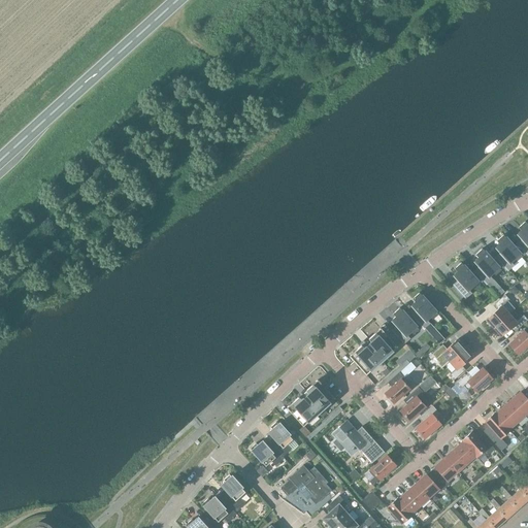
[(527,225),(525,223),(525,222),(518,228),(521,231),(518,234),(525,242),(521,246),(527,255),(527,225)]
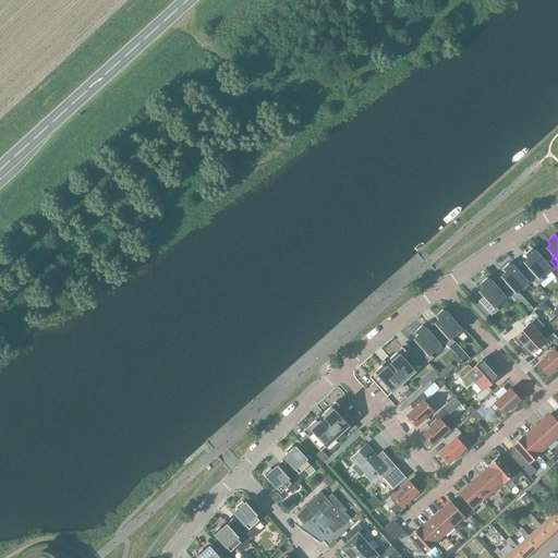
[(536,286),(553,271),(532,249),(524,255),(528,258),(524,262),(532,270),(528,275),(536,286)]
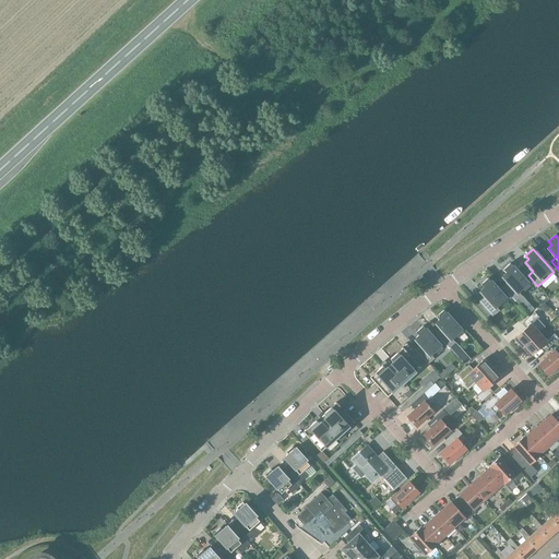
[(506,273),(502,276),(511,286),(506,290),(515,300),(531,286),(510,263),(502,270),(506,273)]
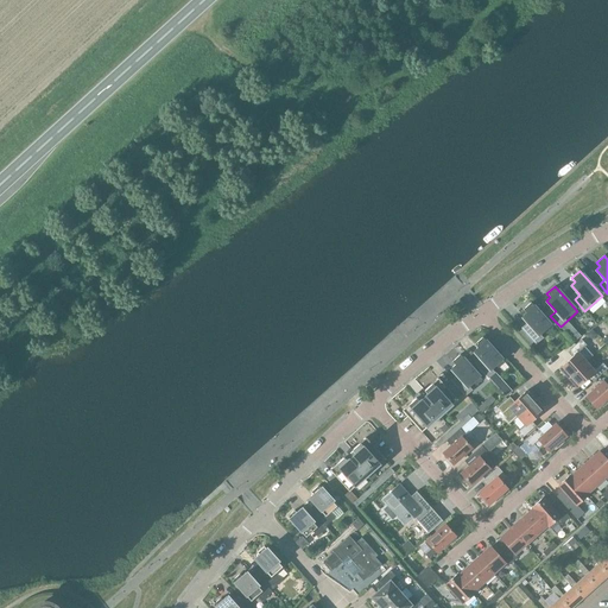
[(505,287),(499,291),(504,298),(510,295),(505,287)]
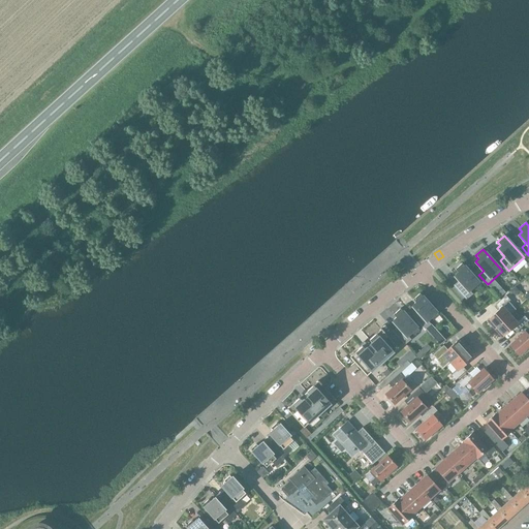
[(455,276),(462,284),(458,288),(466,299),(480,285),(462,263),(455,270),(458,273),(455,276)]
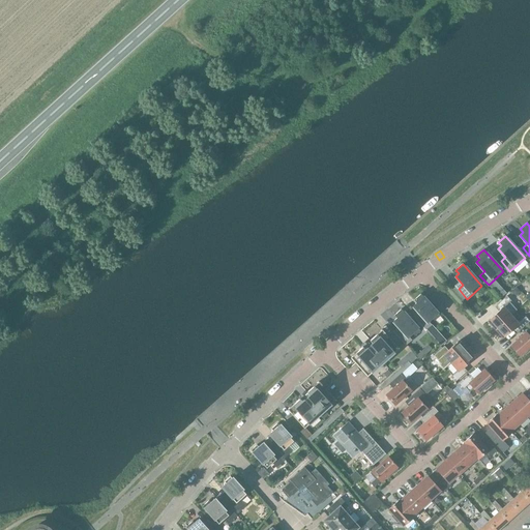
[(416,303),(413,306),(421,315),(416,320),(425,329),(440,316),(420,294),(413,300),(416,303)]
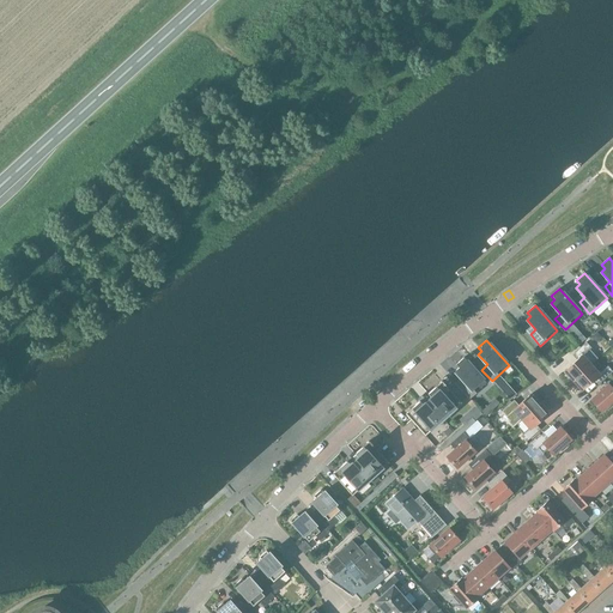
[(574,381),(590,365),(582,356),(590,349),(586,343),(575,353),(578,358),(564,371),(574,381)]
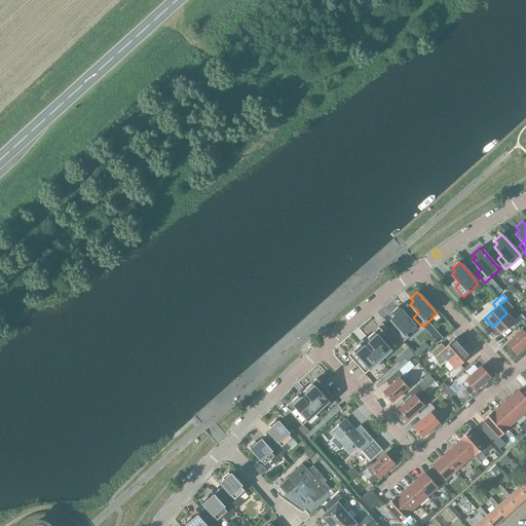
[(393,316),(390,318),(399,328),(393,332),(403,342),(417,329),(398,307),(390,313),(393,316)]
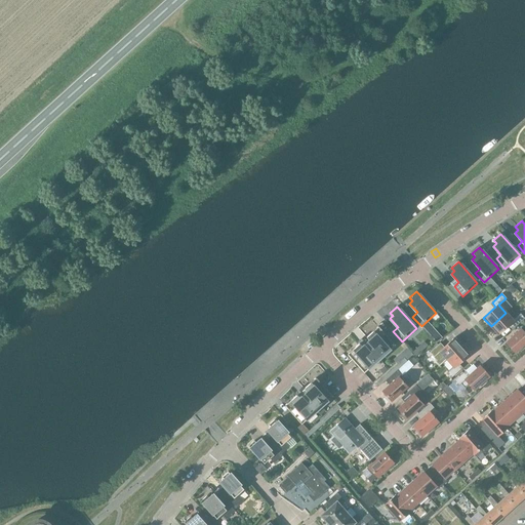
[(491,326),(498,334),(511,323),(515,328),(524,319),(520,314),(513,321),(506,313),(491,326)]
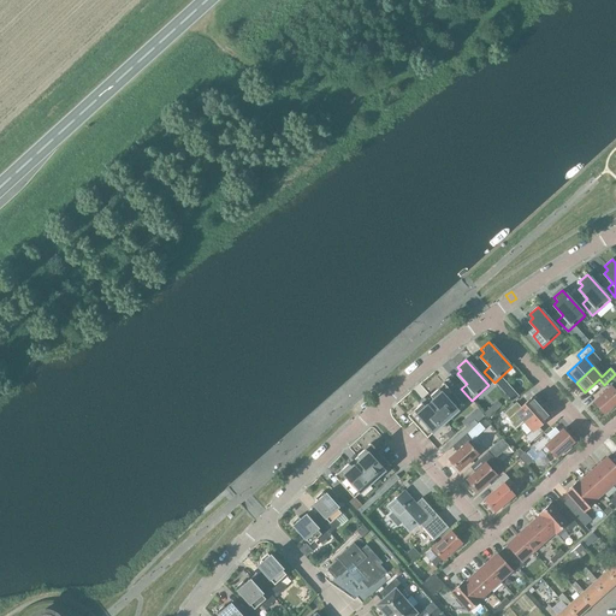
[(425,407),(421,403),(407,416),(426,438),(463,406),(444,384),(430,396),(433,400),(425,407)]
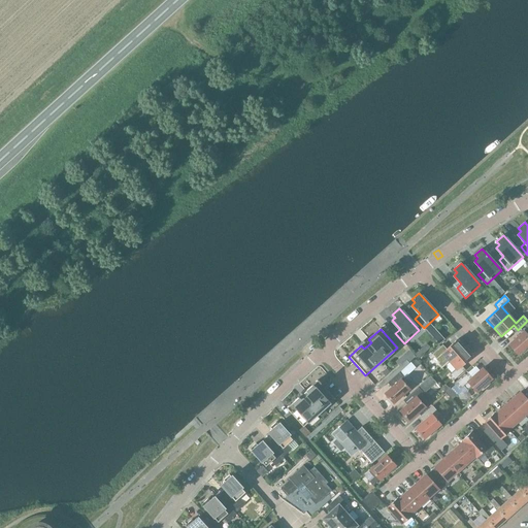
[(527,336),(524,331),(508,345),(518,355),(522,352),(523,354),(527,349),(527,348),(527,347),(527,345),(527,336)]
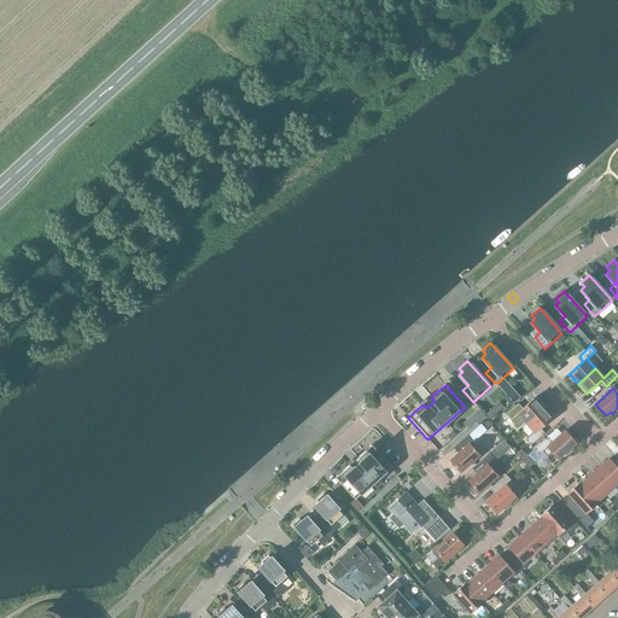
[(526,424),(543,408),(535,398),(520,410),(516,406),(503,417),(508,423),(518,414),(526,424)]
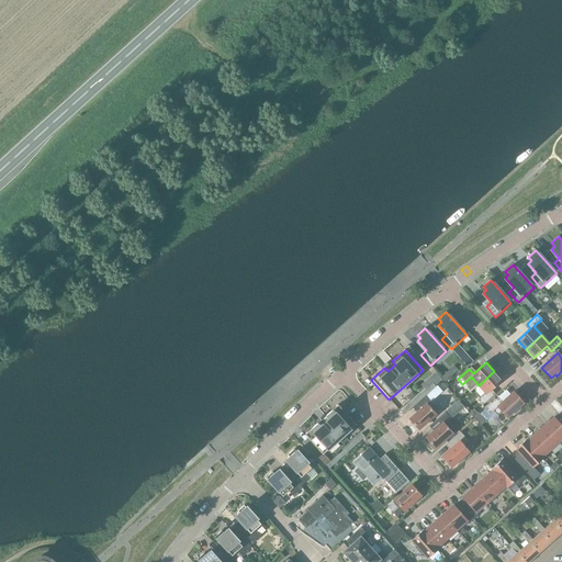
[(479,385),(485,393),(478,401),(482,405),(493,396),(489,391),(502,380),(494,371),(479,385)]
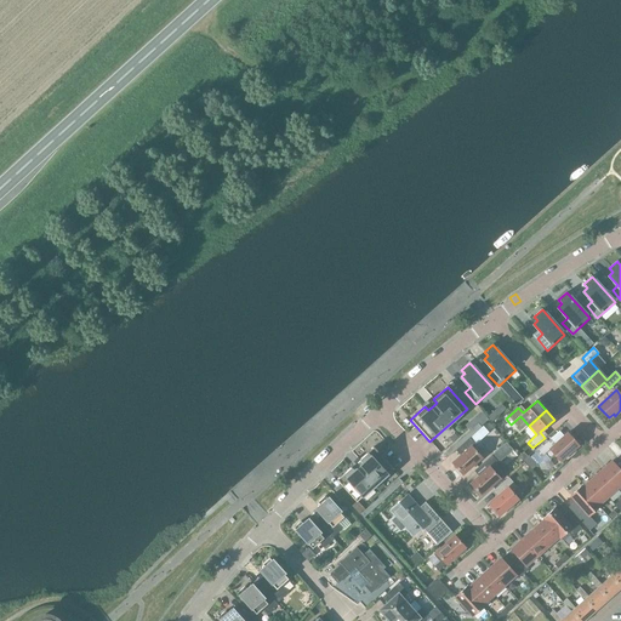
[(444,454),(448,457),(482,427),(478,423),(444,454)]
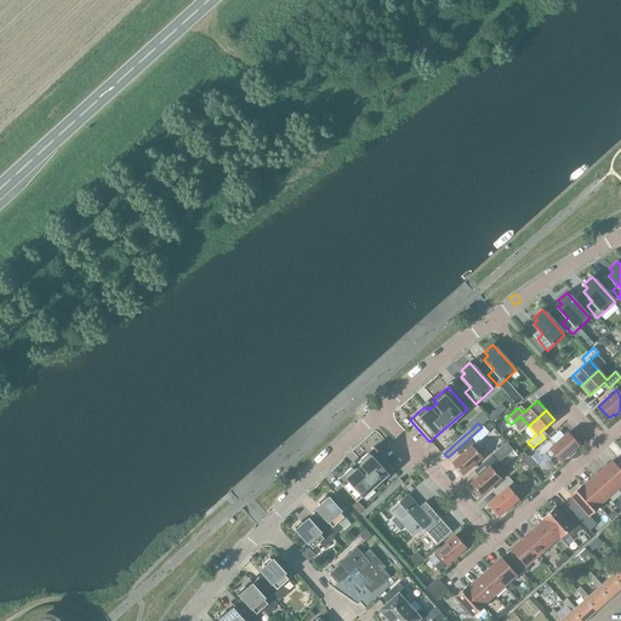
[(574,450),(577,445),(568,433),(552,446),(547,442),(536,453),(541,457),(545,454),(550,460),(554,455),(560,461),(567,455),(569,457),(575,451),(574,450)]
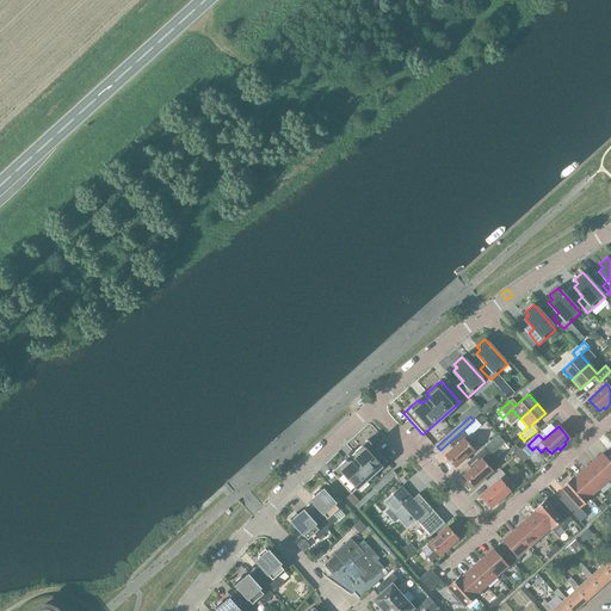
[(463,439),(467,437),(462,431),(451,442),(455,446),(445,456),(455,467),(474,450),(463,439)]
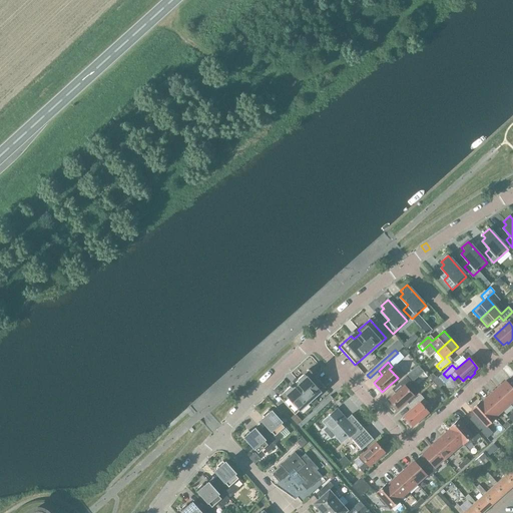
[(295,415),(320,392),(325,388),(309,370),(297,380),(300,384),(293,390),(290,386),(278,397),(295,415)]
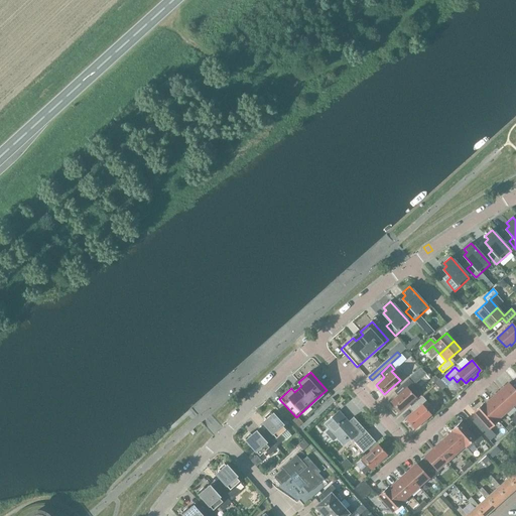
[(408,379),(396,390),(399,394),(391,402),(399,411),(418,395),(410,386),(412,383),(408,379)]
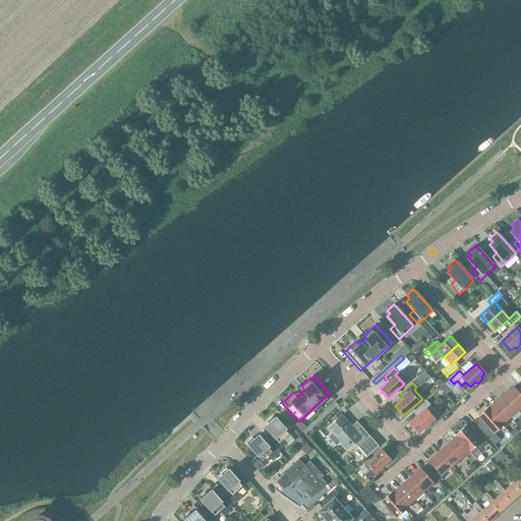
[(334,396),(340,390),(337,387),(331,392),(334,396)]
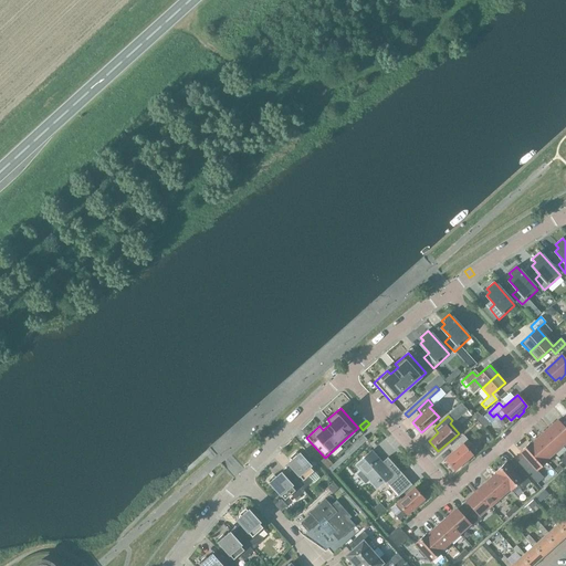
[(557,420),(548,429),(563,446),(565,441),(565,427),(564,429),(557,420)]
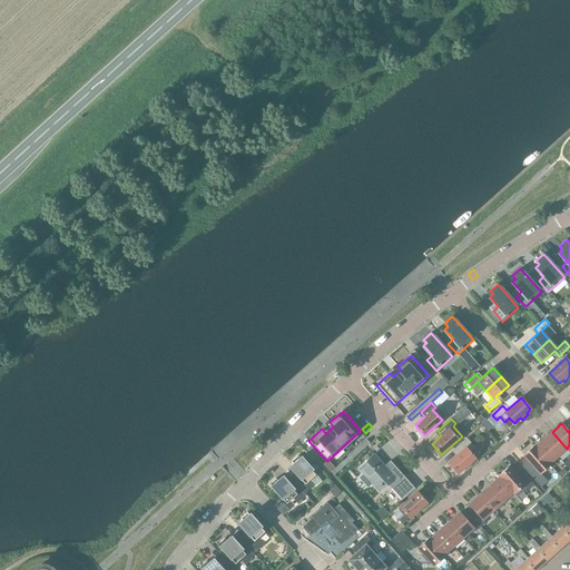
[(543,440),(558,457),(567,449),(552,432),(543,440)]
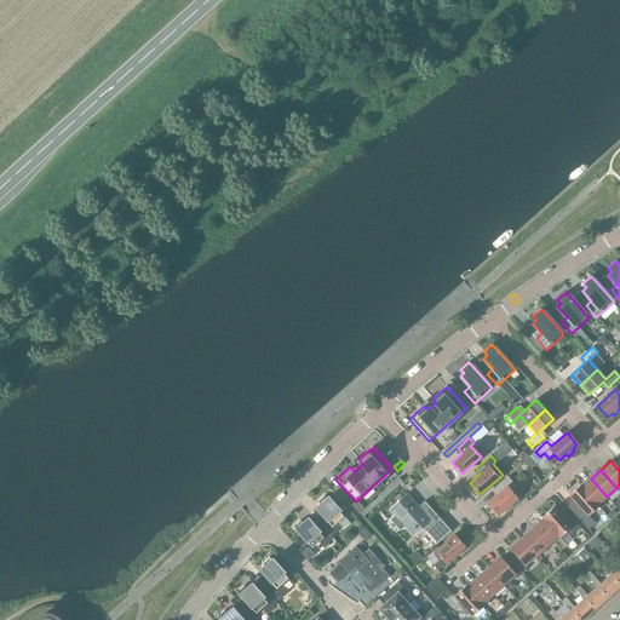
[(494,489),(499,494),(488,504),(499,515),(504,510),(506,512),(514,505),(511,504),(517,499),(511,492),(516,487),(507,477),(494,489)]
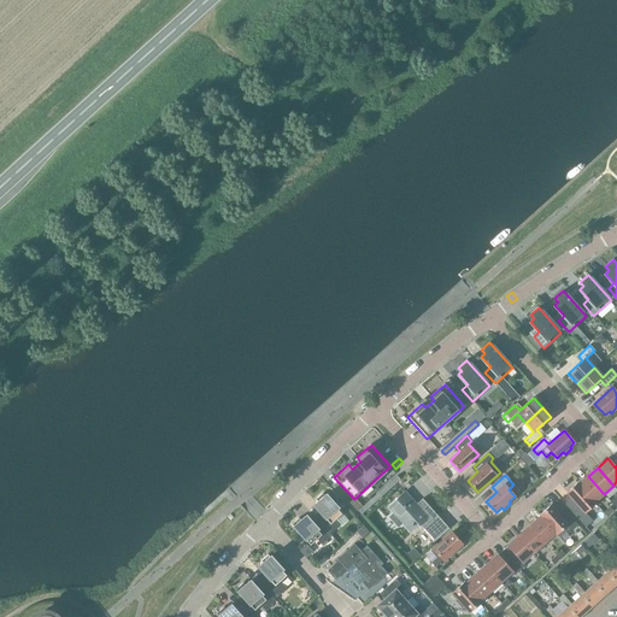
[(400,480),(397,476),(358,511),(362,515),(400,480)]
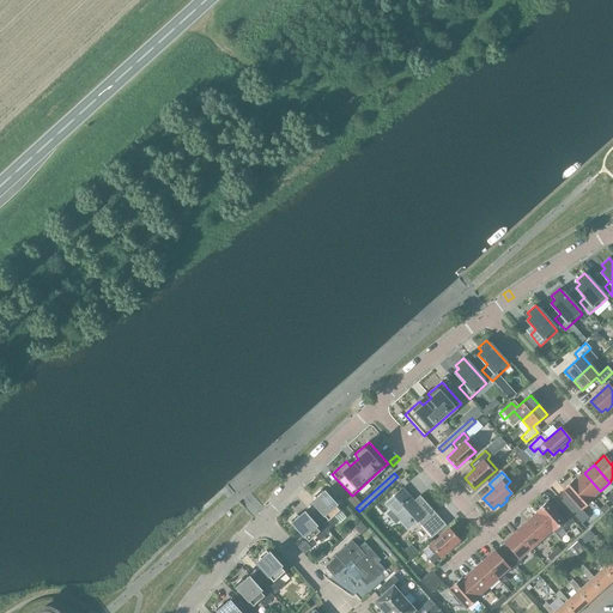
[(584,473),(575,481),(574,480),(590,501),(592,501),(590,499),(600,491),(584,473)]
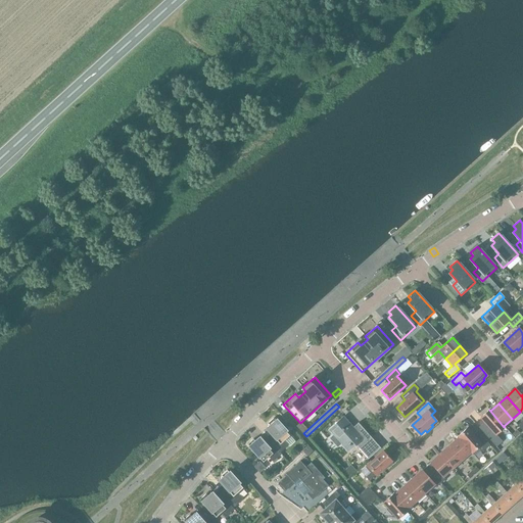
[(489,410),(480,418),(495,434),(504,427),(489,410)]
